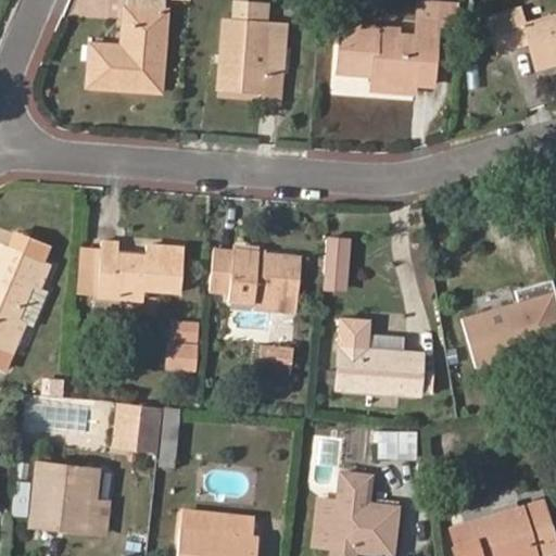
[(164,0),(123,0),(123,7),(164,11),(164,0)]
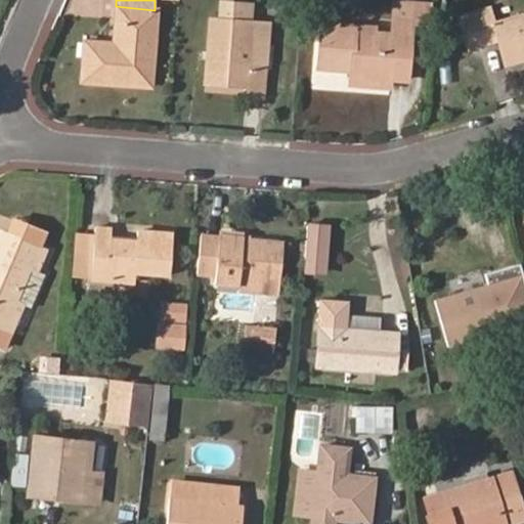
[(252,22),(253,5),(217,3),(215,20),(210,19),(205,81),(249,85),(248,93),(262,95),(269,24),(252,22)]
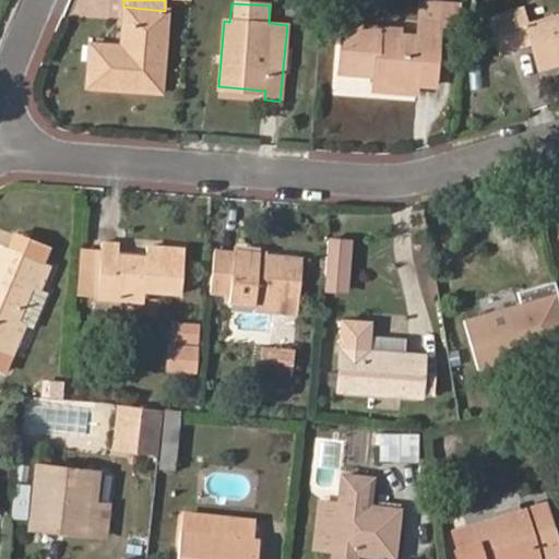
[(399,33),(399,27),(342,23),(340,70),(377,72),(376,79),(419,82),(435,84),(440,7),(419,4),(417,35),(399,33)]
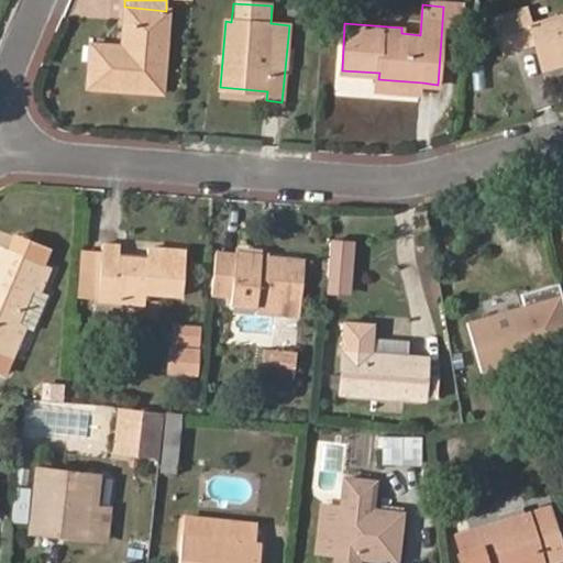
[(162,90),(166,11),(124,7),(122,46),(121,65),(94,62),(91,85),(162,90)]
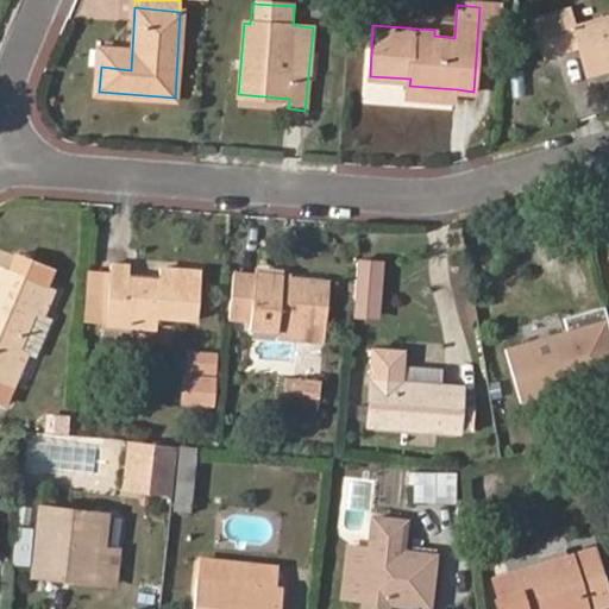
[(608,14),(573,25),(569,8),(552,13),(563,49),(578,45),(588,73),(608,67),(608,14)]
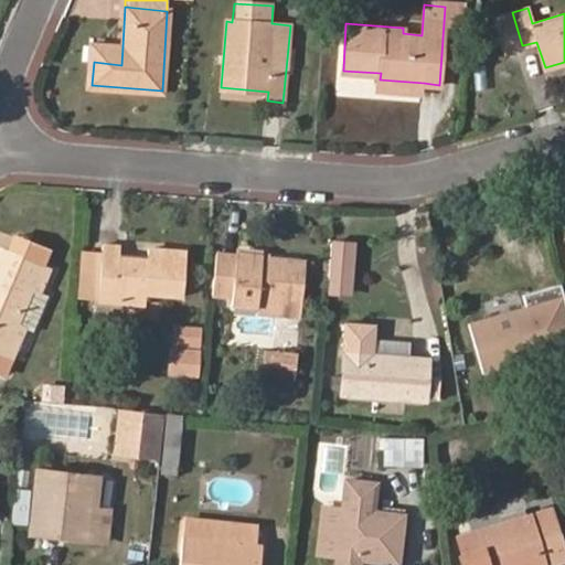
[(508,49),(522,45),(512,12),(500,17),(508,49)]
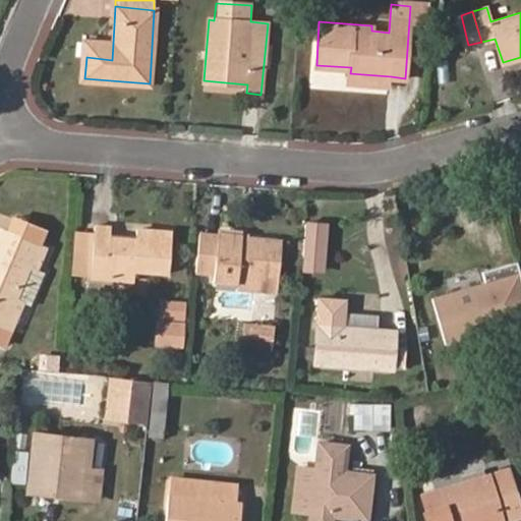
[(113,43),(87,41),(87,57),(112,60),(113,43)]
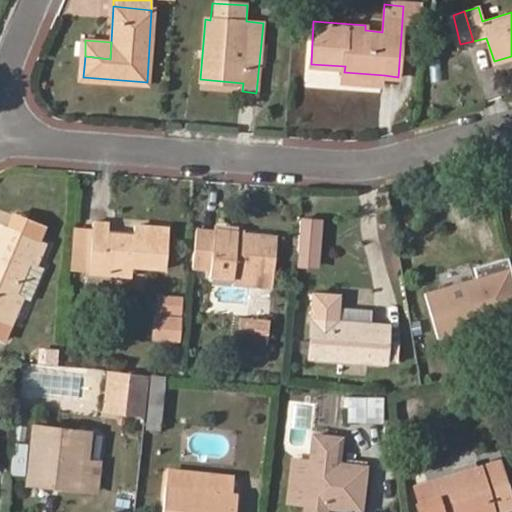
[(344,82),(383,84),(384,75),(344,72),(344,82)]
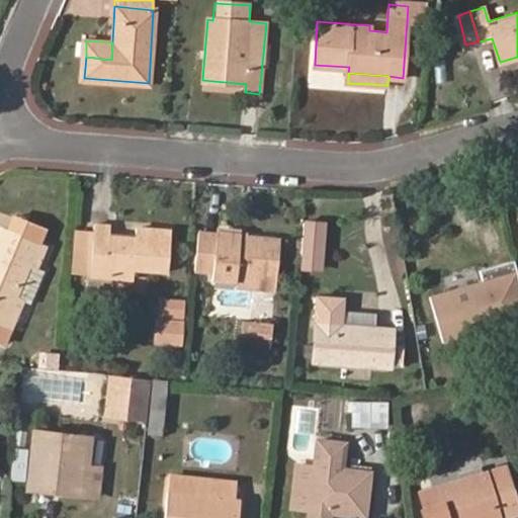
[(34,243),(41,227),(11,213),(4,230),(34,243)]
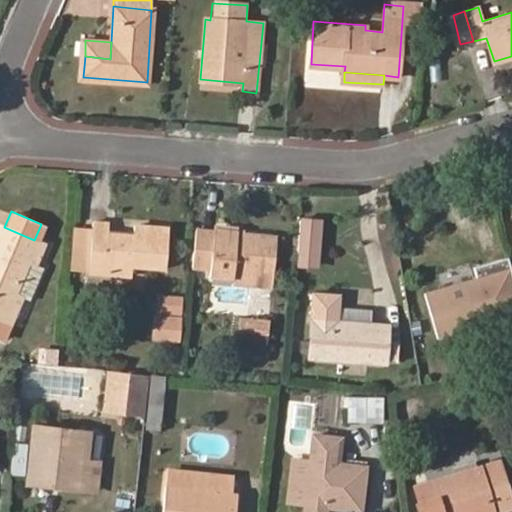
[(301,214),(300,266),(324,267),(325,215),(301,214)]
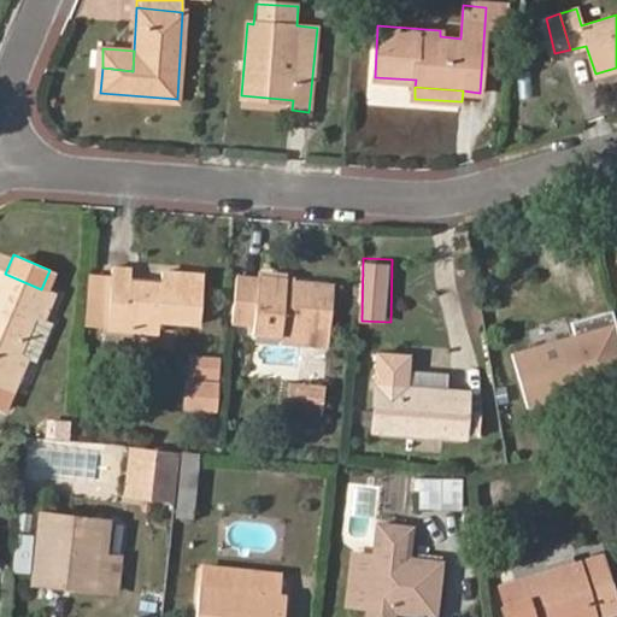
[(130,280),(131,269),(111,266),(111,275),(107,325),(107,327),(146,329),(147,318),(159,319),(199,323),(204,275),(163,271),(162,282),(130,280)]
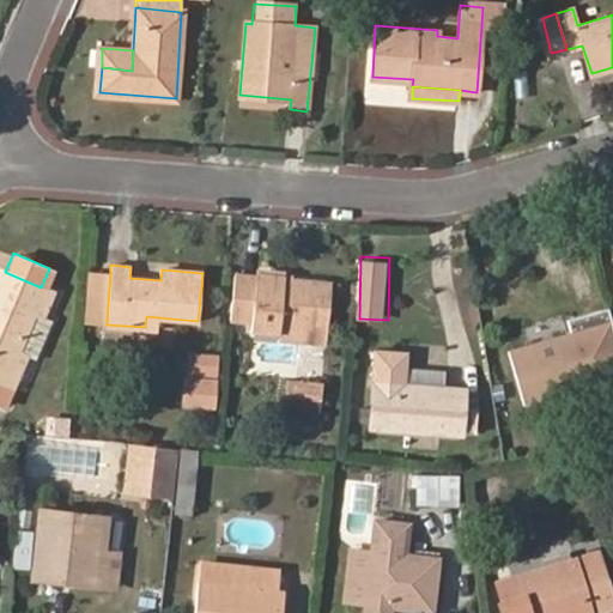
[(41,287),(5,272),(0,269),(0,402),(5,405),(25,357),(36,360),(52,320),(43,316),(53,292),(41,287)]
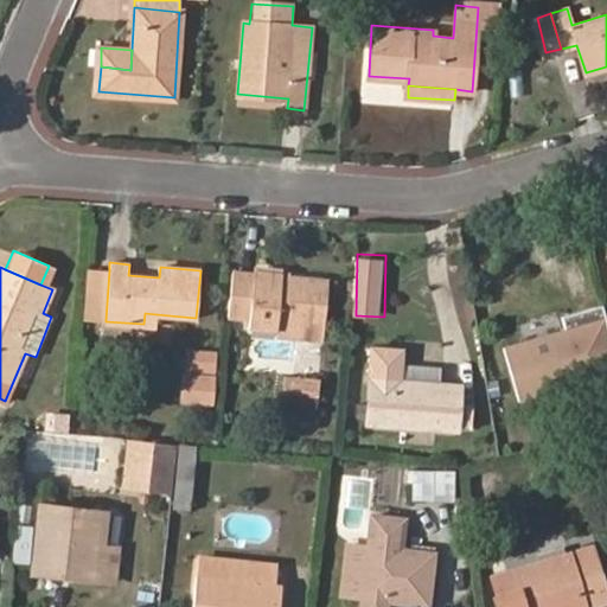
[(90,269),(87,318),(106,320),(109,270),(90,269)]
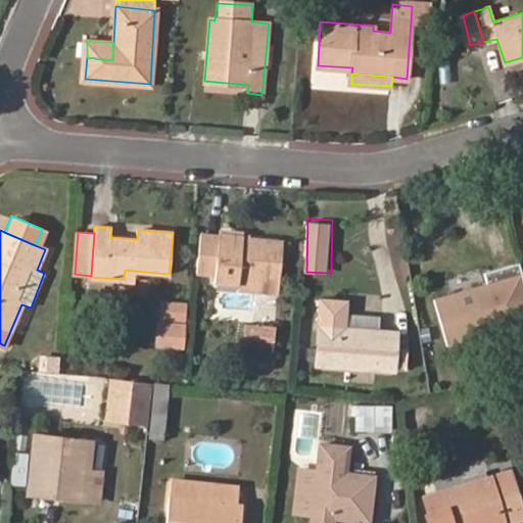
[(216,273),(218,234),(192,233),(190,271),(216,273)]
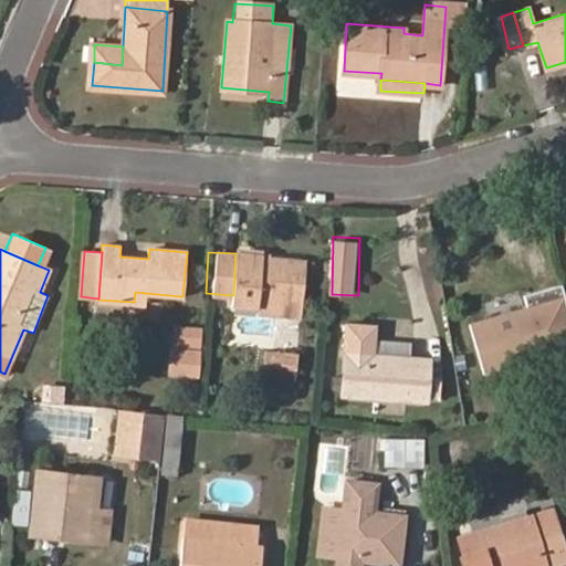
[(269,260),(269,255),(236,253),(233,295),(232,304),(260,306),(260,299),(283,300),(283,314),(301,315),(305,261),(269,260)]
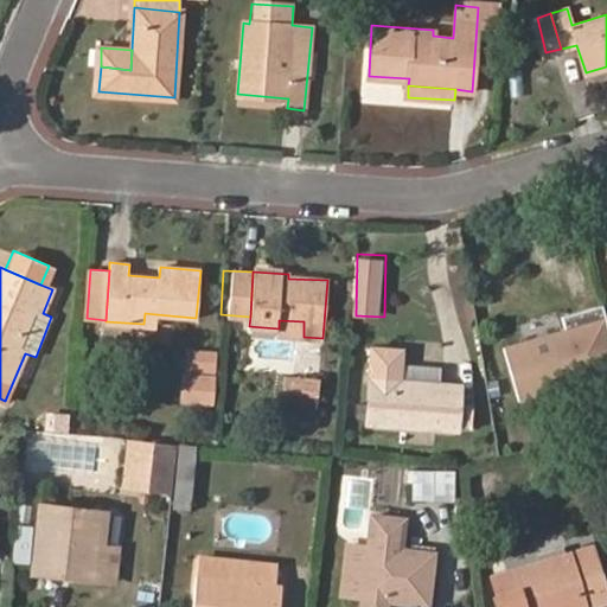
[(144,324),(157,325),(157,314),(145,313),(144,324)]
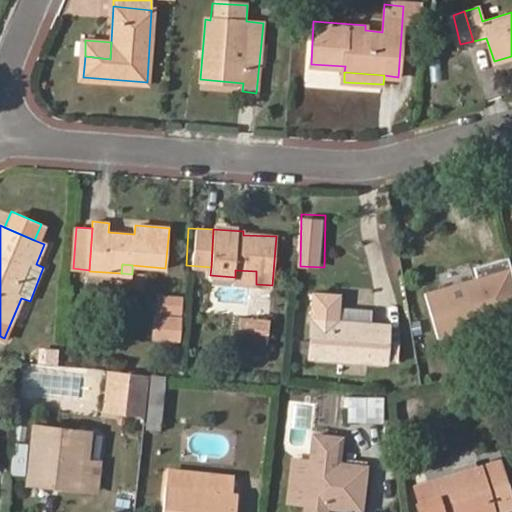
[(482,292),(478,278),(425,293),(438,336),(504,316),(496,289),(482,292)]
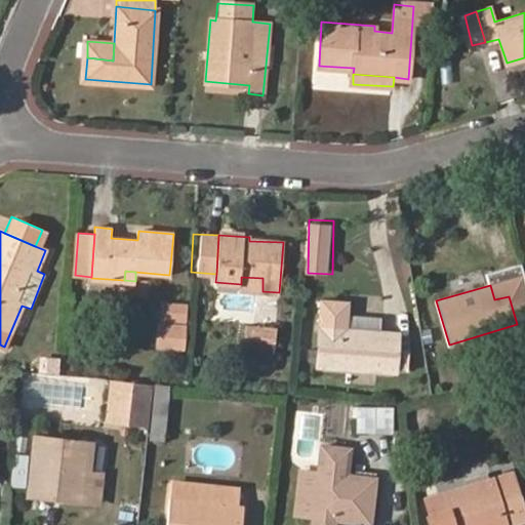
[(340,313),(341,308),(322,307),(318,366),(397,369),(400,336),(380,335),(380,329),(377,329),(378,316),(340,313)]
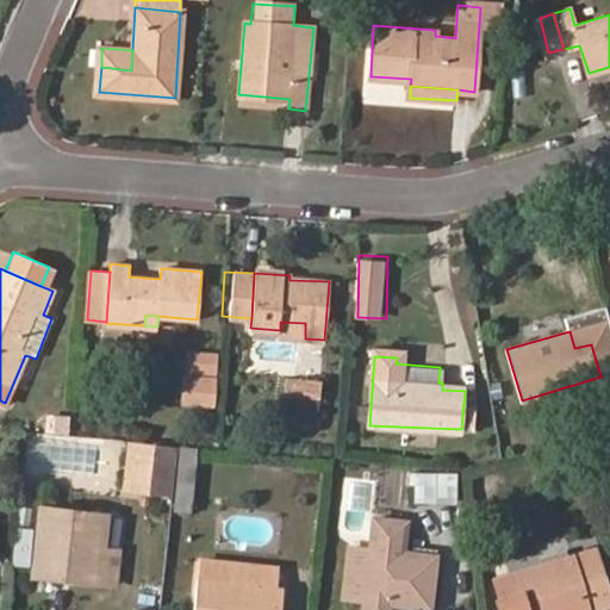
[(292,375),(290,415),(321,417),(324,378),(292,375)]
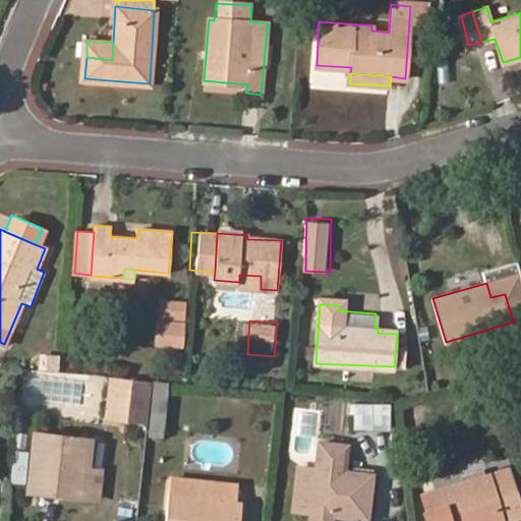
[(181,346),(183,324),(160,322),(159,344),(181,346)]
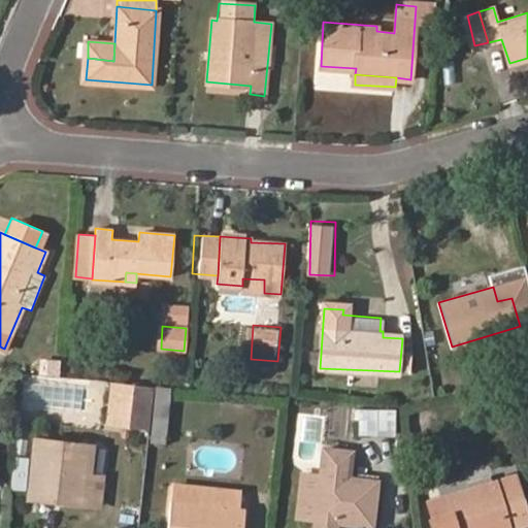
[(128,393),(125,424),(141,424),(143,405),(144,393),(128,393)]
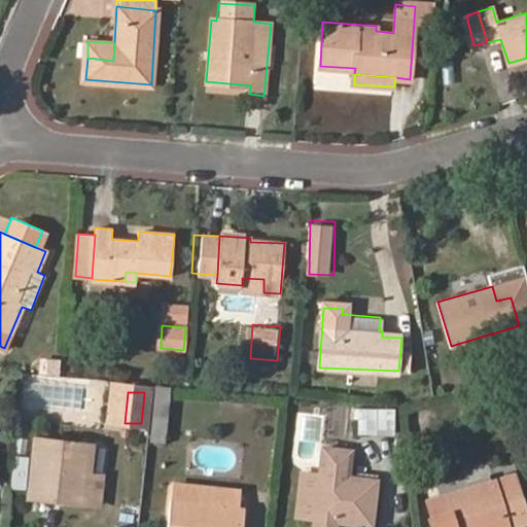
[(143,405),(141,423),(150,424),(152,405),(143,405)]
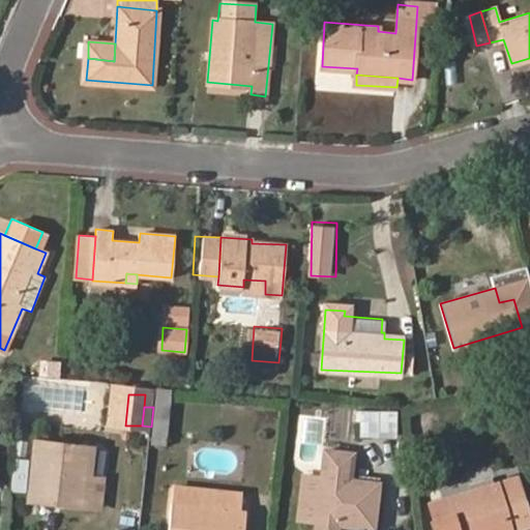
[(150,436),(164,437),(167,408),(153,407),(151,427),(150,436)]
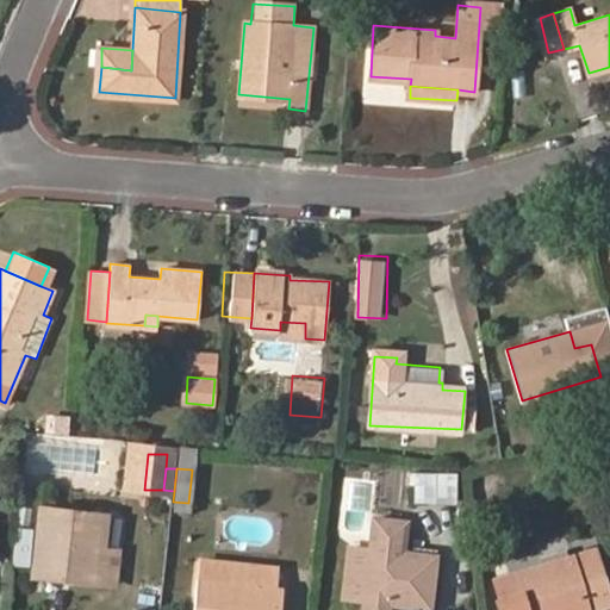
[(453,503),(454,477),(415,472),(412,499),(453,503)]
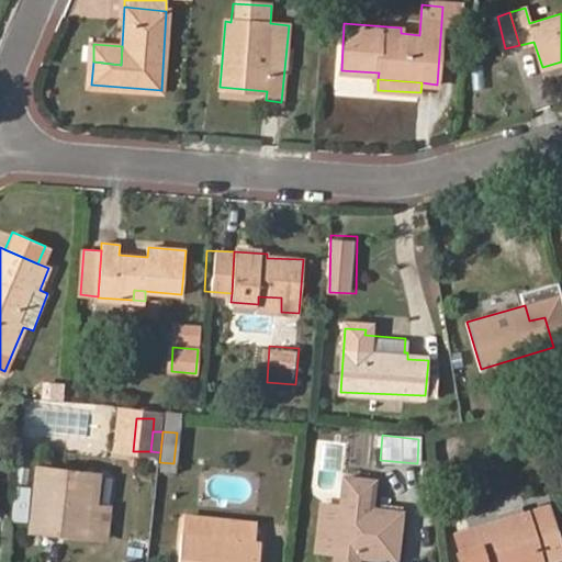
[(96,505),(99,473),(37,465),(32,529),(85,535),(86,527),(105,529),(109,506),(96,505)]
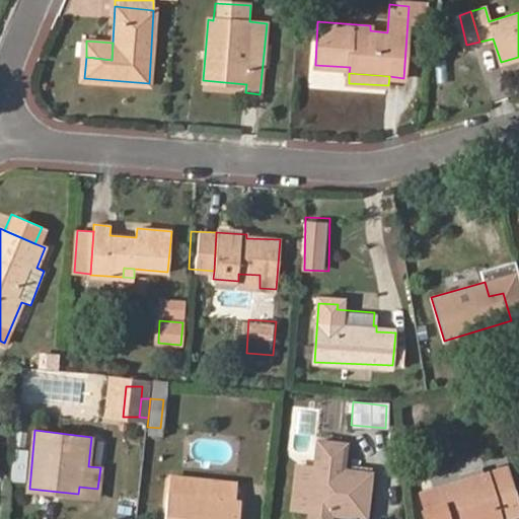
[(105,462),(108,434),(96,433),(93,460),(105,462)]
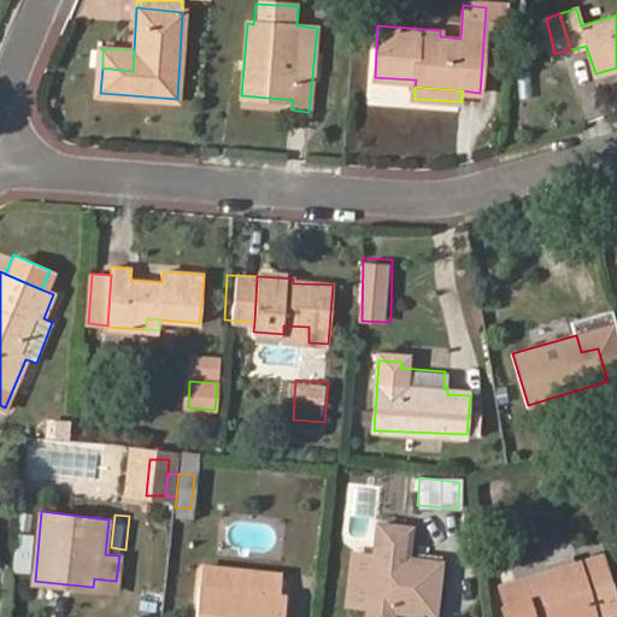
[(407,556),(410,527),(377,523),(374,552),(368,604),(366,616),(392,616),(393,609),(433,612),(439,560),(407,556)]
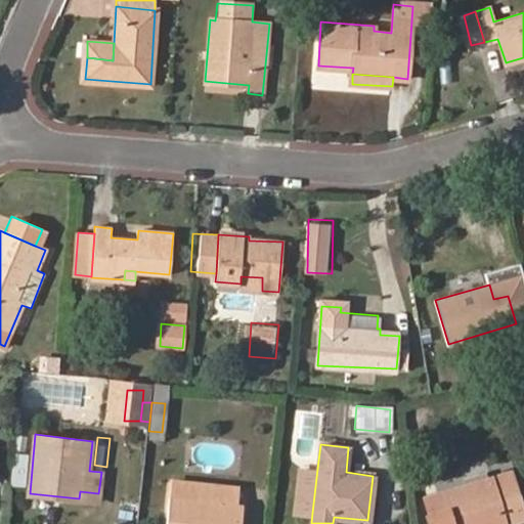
[(16,450),(14,483),(27,484),(29,451),(16,450)]
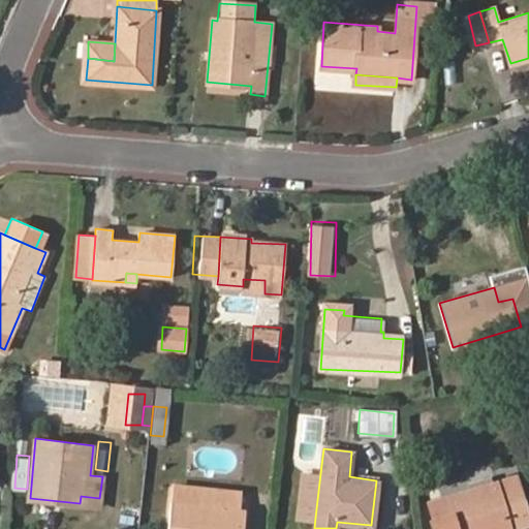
[(302,472),(297,516),(315,518),(320,473),(302,472)]
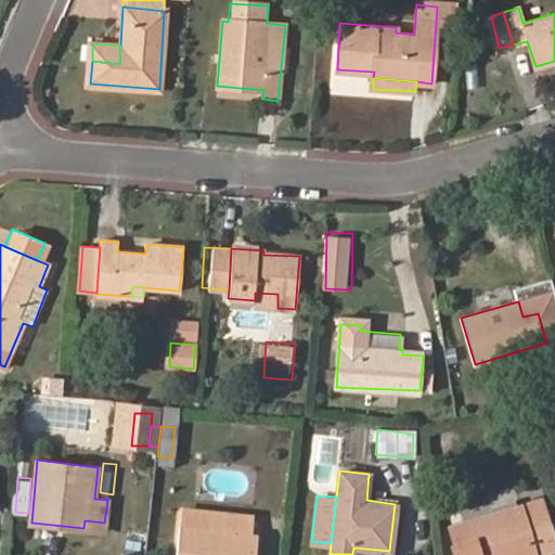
[(554,550),(541,501),(449,529),(454,545),(451,546),(453,554),(537,554),(538,554),(554,550)]
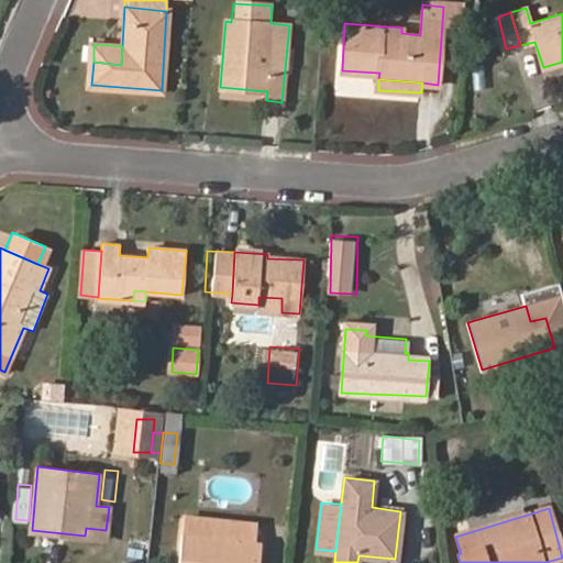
[(253,540),(255,520),(185,516),(178,562),(257,562),(260,541),(253,540)]
